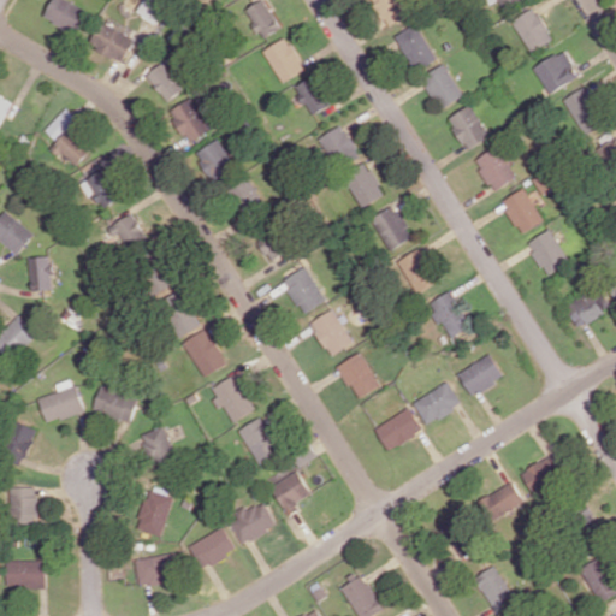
[(80,34),(89,7),(71,0),(53,0),(46,19),(80,34)]
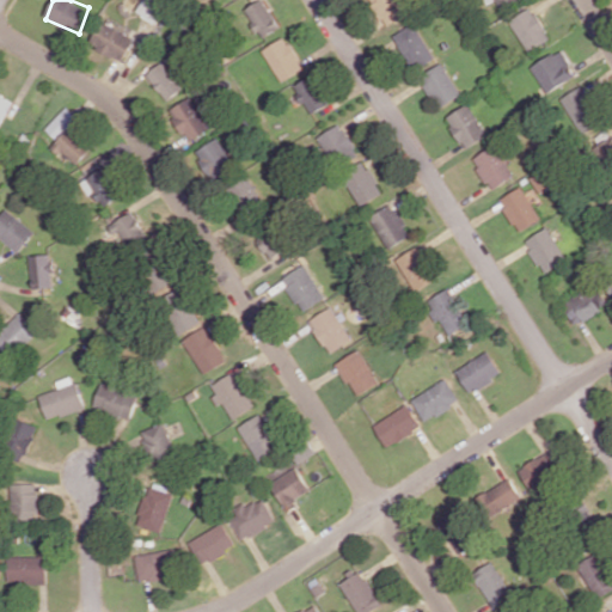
[(142,0),(136,11),(154,24),(167,7),(157,0),(142,0)]
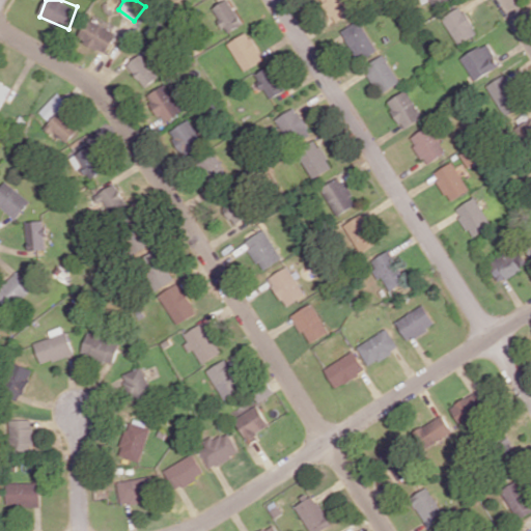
[(228,33),(244,23),(228,0),(225,0),(213,8),(228,33)]
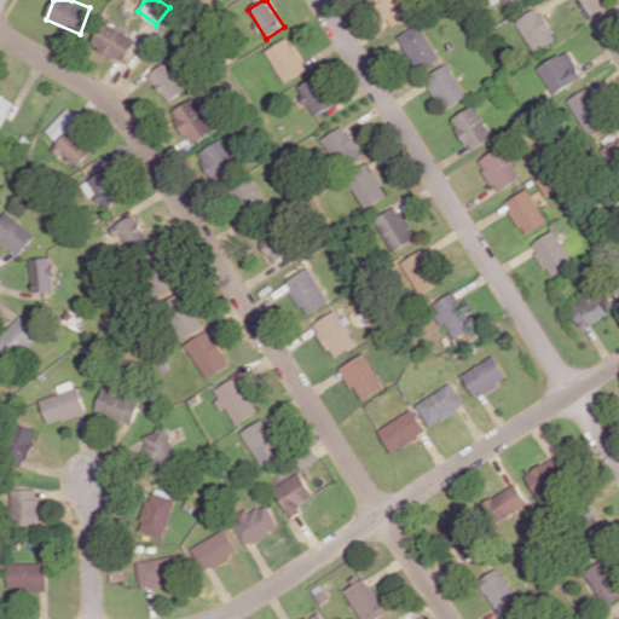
[(414,13),(406,0),(376,0),(388,25),(414,13)]
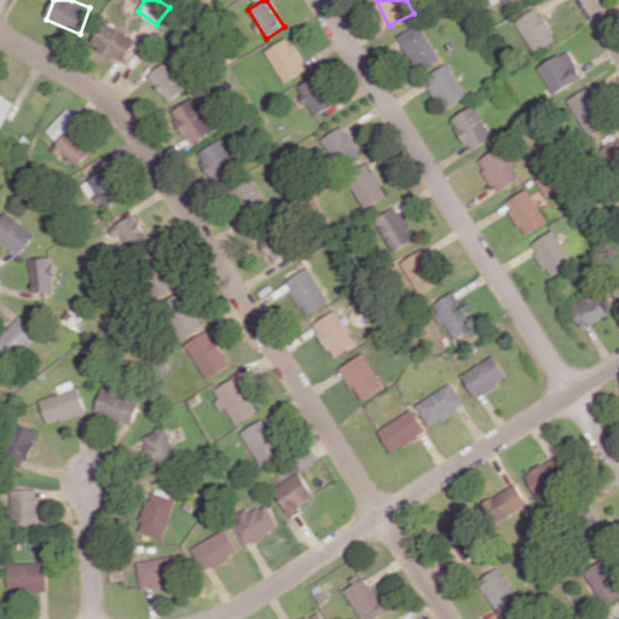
[(557,39),(538,6),(515,21),(534,52),(557,39)]
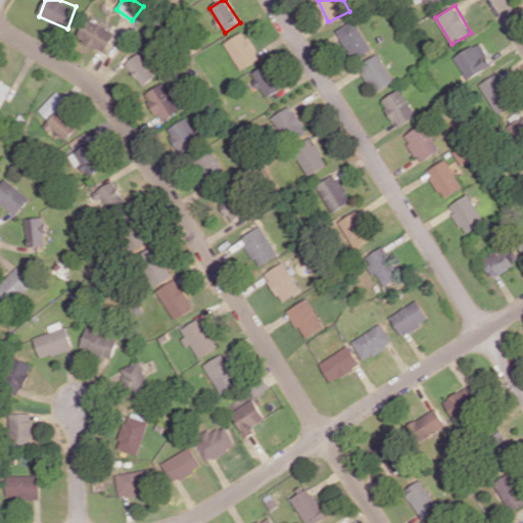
[(105,52),(115,32),(88,17),(78,38),(105,52)]
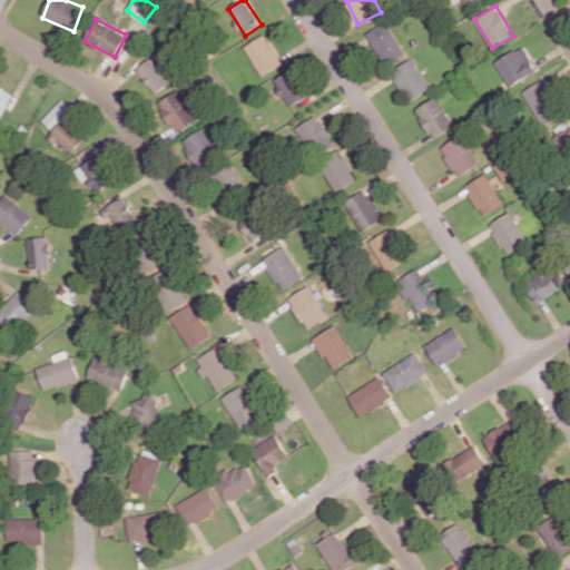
[(406,53),(386,21),(366,33),(386,65),(406,53)]
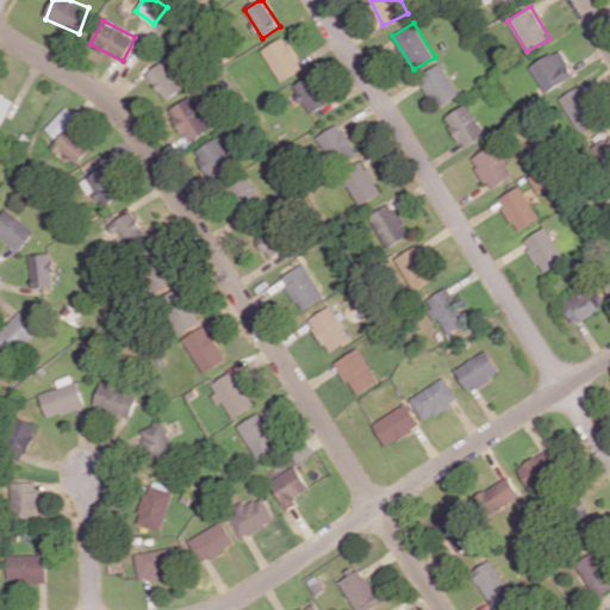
[(304,69),(287,36),(263,48),(279,81),(304,69)]
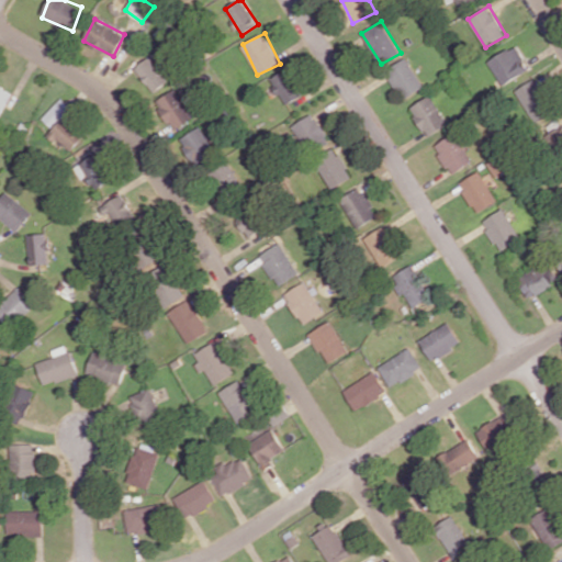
[(530,69),(515,45),(487,62),(503,86),(530,69)]
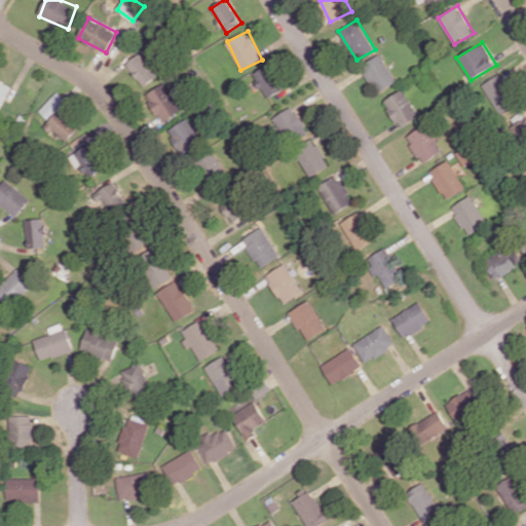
[(145,86),(158,75),(140,52),(126,64),(145,86)]
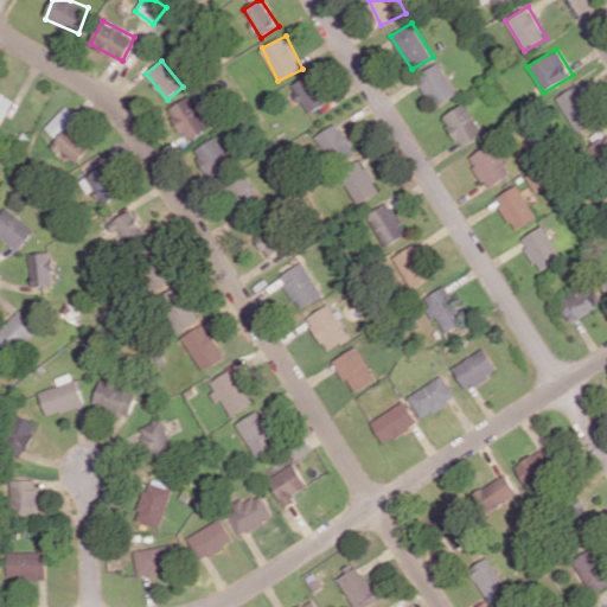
[(458,95),(441,62),(416,75),(433,108),(458,95)]
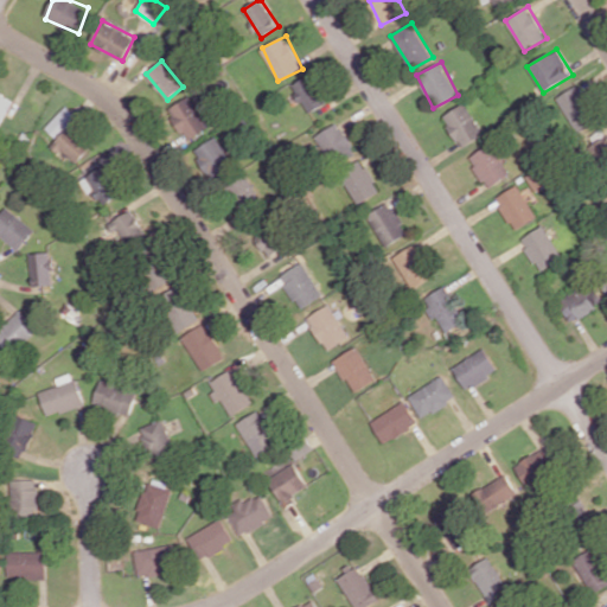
[(292,84),(308,114),(325,103),(308,75),(292,84)]
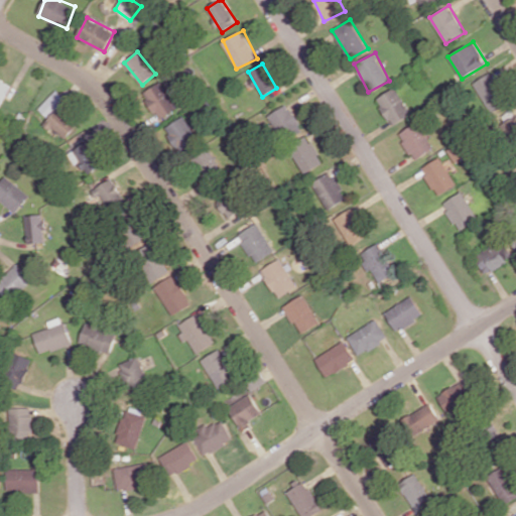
[(491,111),(507,101),(490,72),(473,83),(491,111)]
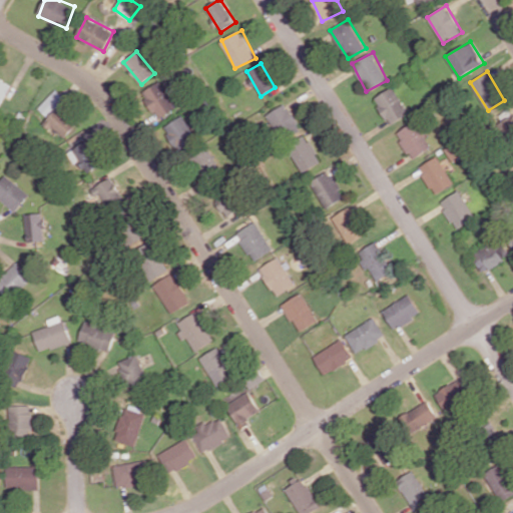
[(11,83),(0,78),(0,106),(0,107),(11,83)]
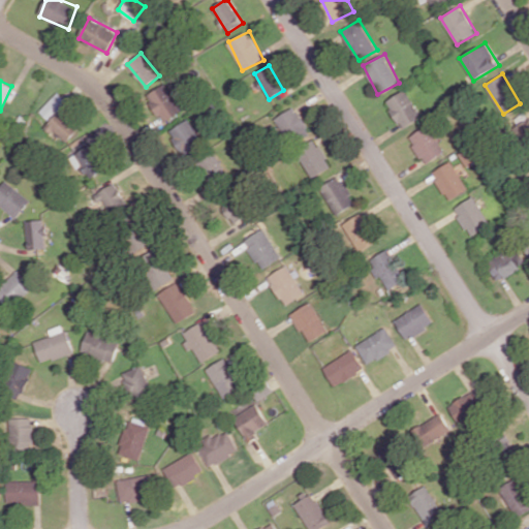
[(147,94),(164,123),(184,112),(166,83),(147,94)]
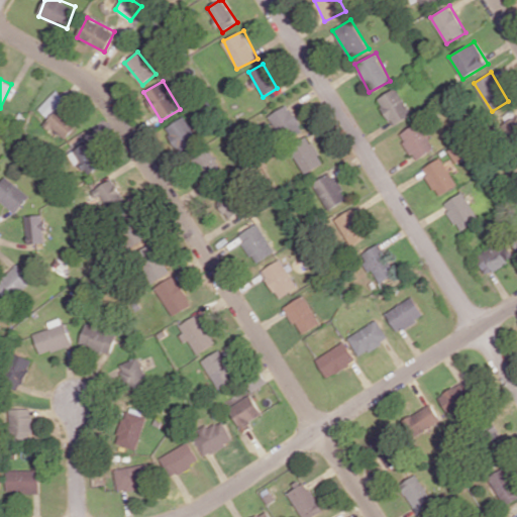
[(377,98),(393,125),(412,114),(396,87),(377,98)]
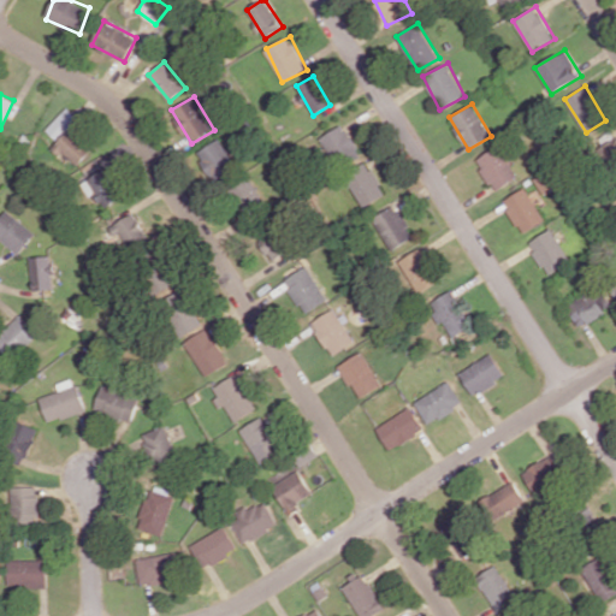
[(47,130),(59,140),(54,146),(80,167),(96,149),(72,129),(81,119),(67,107),(47,130)]
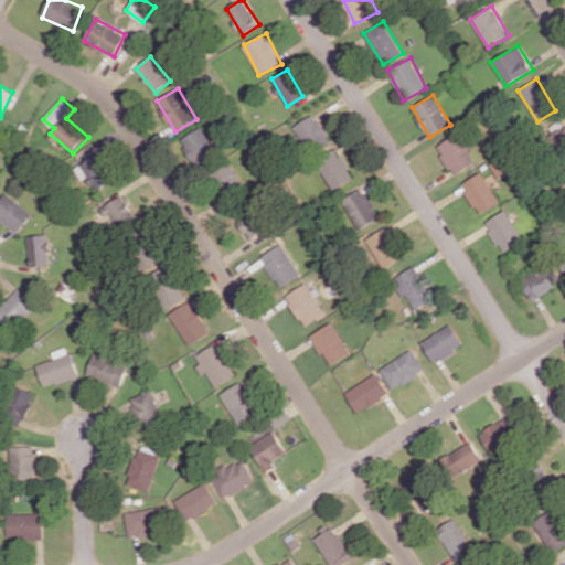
[(311,153),(332,141),(315,114),(294,126),(311,153)]
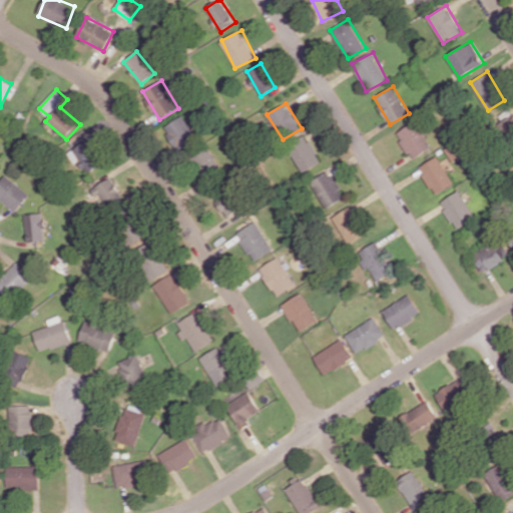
[(198,141),(183,115),(164,126),(179,152),(198,141)]
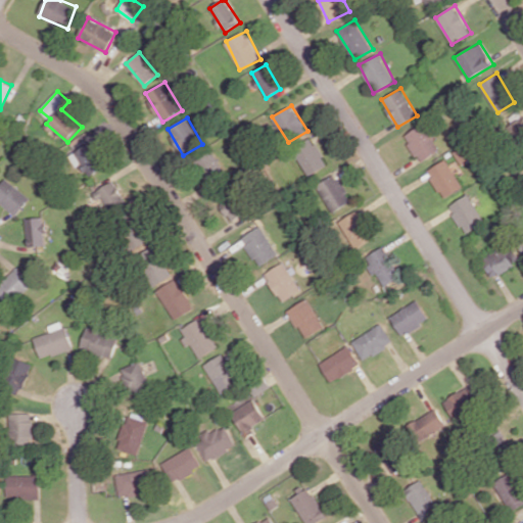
[(522,138),(522,117),(510,123),(517,141),(522,138)]
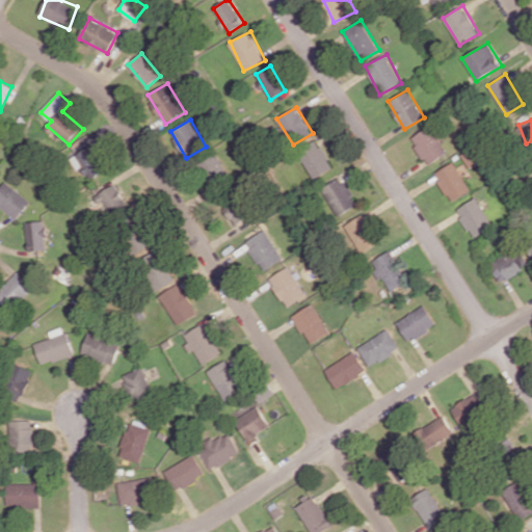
[(447,153),(431,126),(411,137),(427,165),(447,153)]
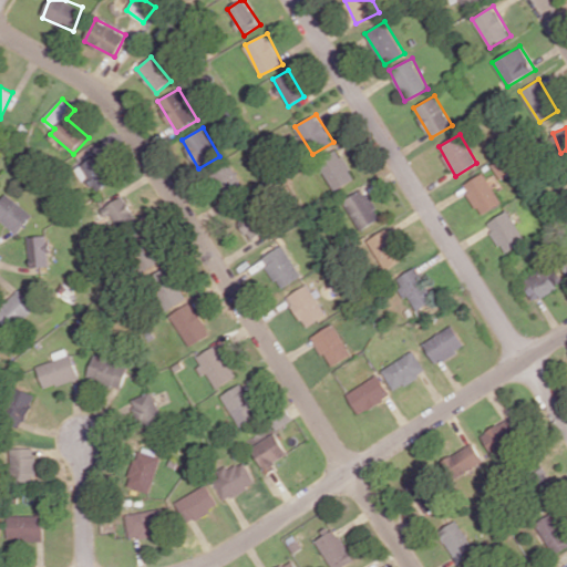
[(356,179),(341,150),(319,161),(333,191),(356,179)]
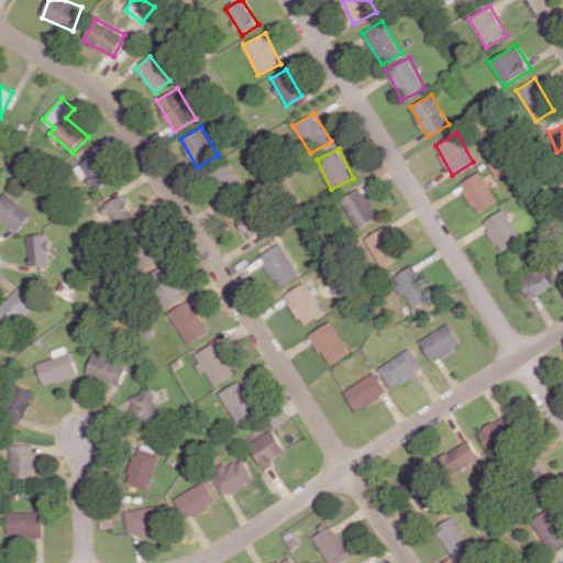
[(112,180),(97,154),(78,165),(86,178),(88,176),(97,190),(112,180)]
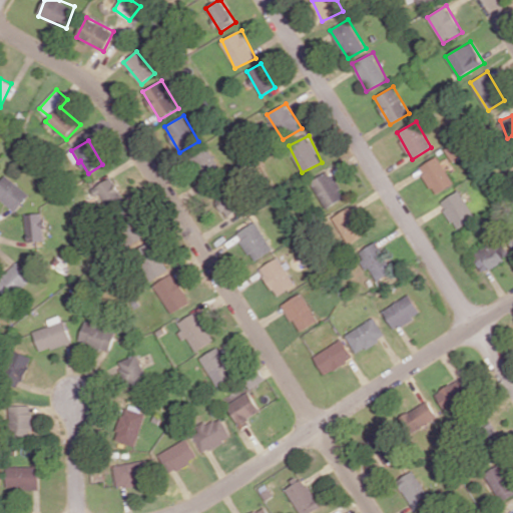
[(221,168),(209,147),(193,157),(206,177),(221,168)]
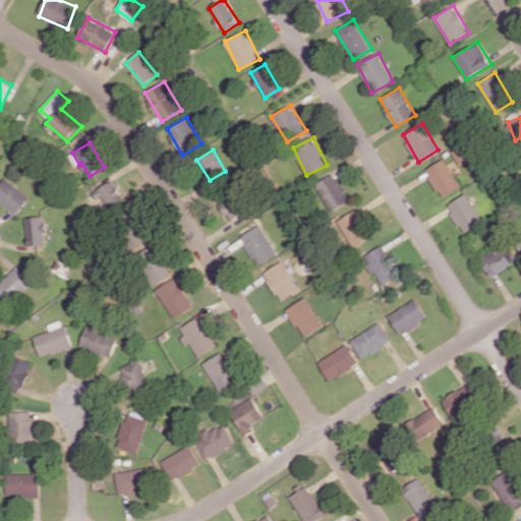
[(461,186),(445,158),(425,170),(442,197),(461,186)]
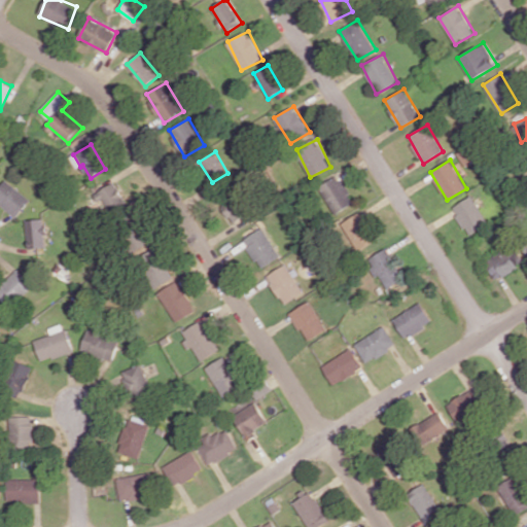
[(334,213),(354,204),(341,175),(319,184),(334,213)]
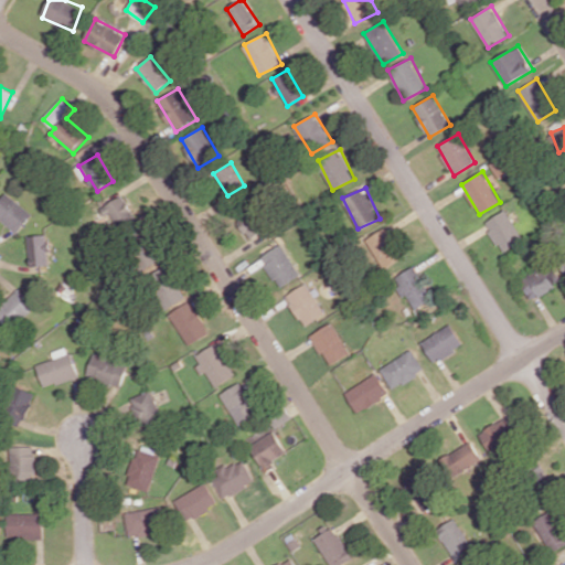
[(0,200),(0,217),(18,233),(34,214),(8,192),(0,200)]
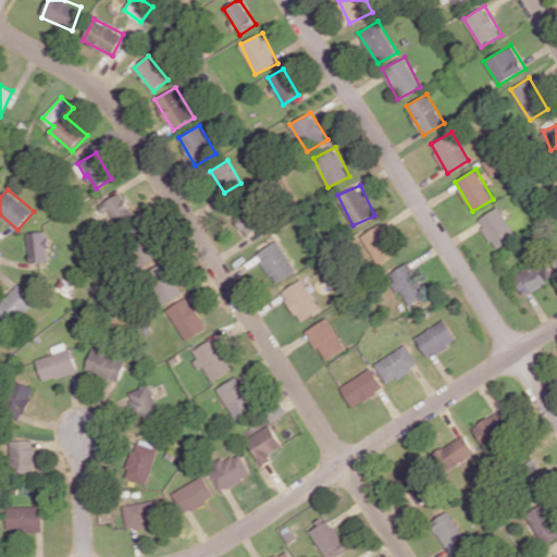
[(137,217),(122,193),(101,205),(106,212),(110,210),(121,227),(137,217)]
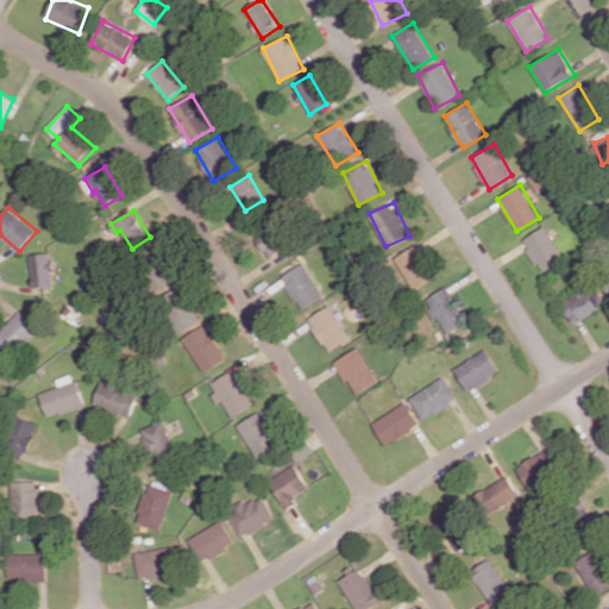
[(256,236),(270,257),(288,245),(275,224),(256,236)]
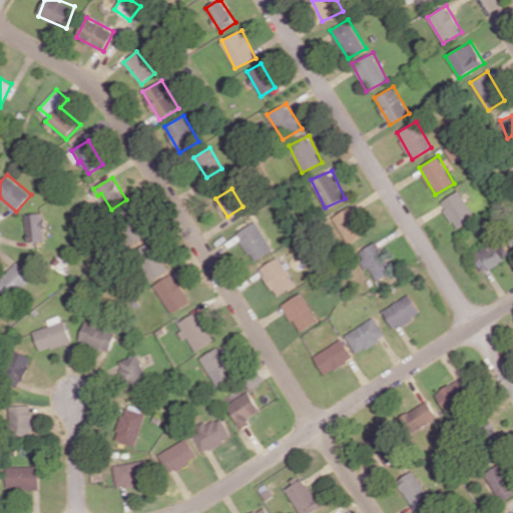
[(441,199),(455,228),(475,219),(462,190),(441,199)]
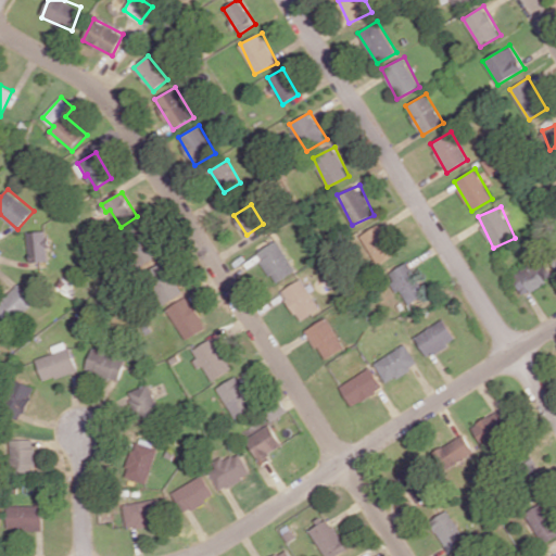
[(397,255),(382,223),(362,232),(376,264),(397,255)]
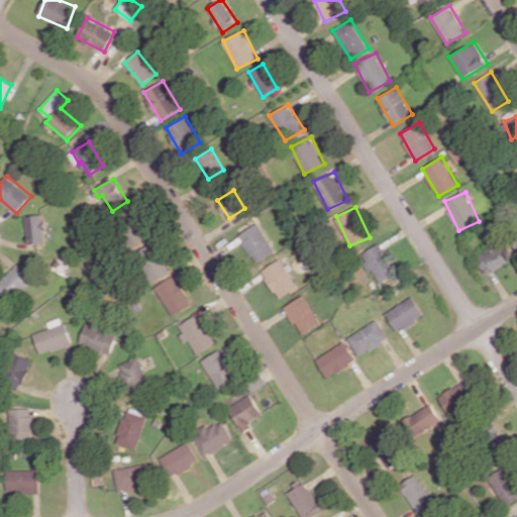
[(47,242),(44,214),(26,216),(29,243),(47,242)]
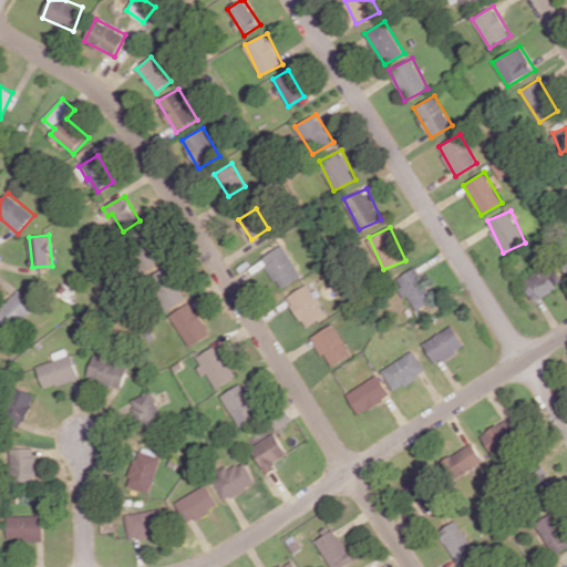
[(301,278),(286,245),(263,255),(278,288),(301,278)]
